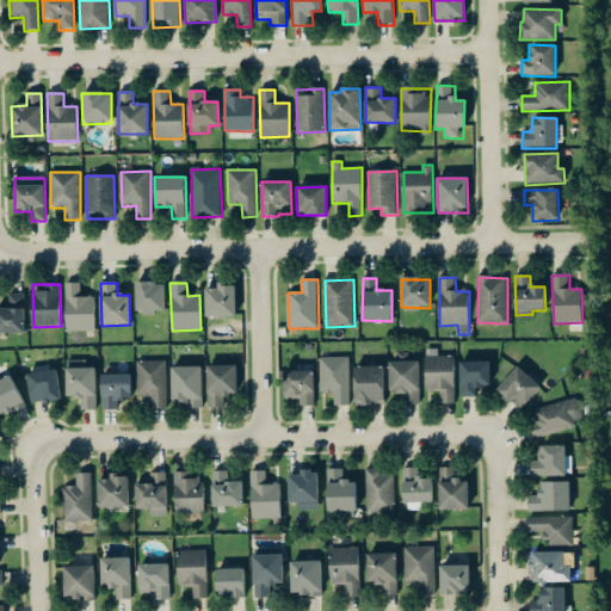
[(81,284),(66,284),(66,332),(96,332),(94,297),(81,297),(81,284)]
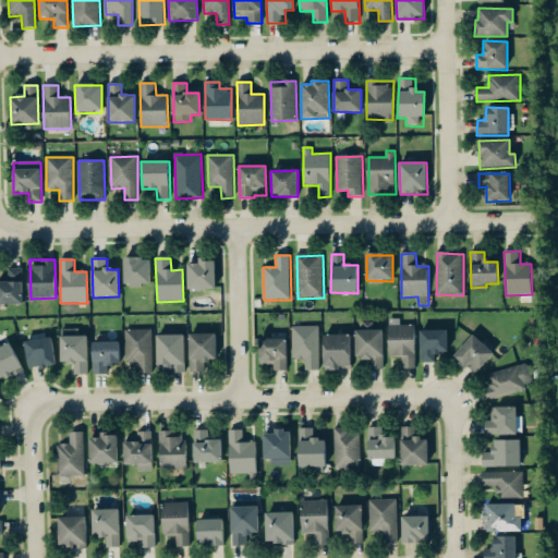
[(124,259),(124,284),(150,284),(150,259),(124,259)]
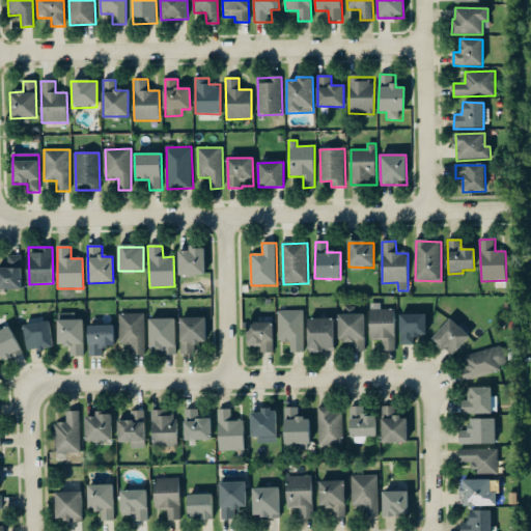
[(205,276),(204,248),(189,248),(189,251),(177,252),(178,277),(205,276)]
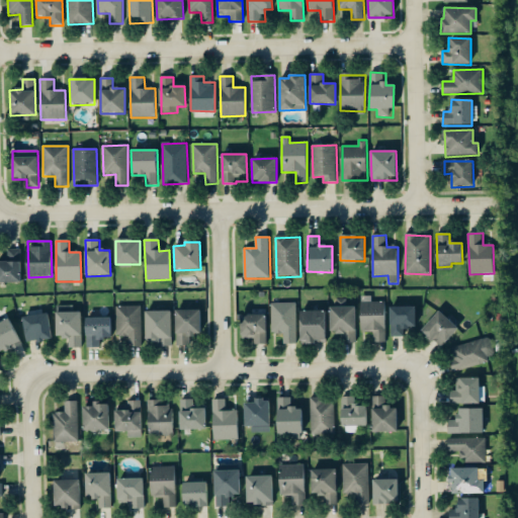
[(0,282),(21,283),(20,249),(8,249),(8,257),(0,256),(0,282)]
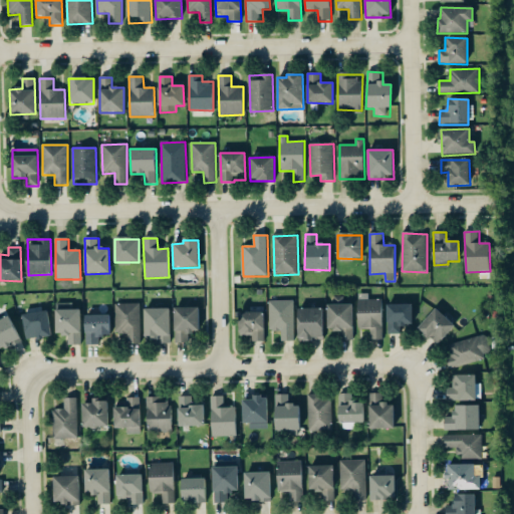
[(382,299),(357,299),(358,328),(370,328),(370,338),(382,338),(382,299)]
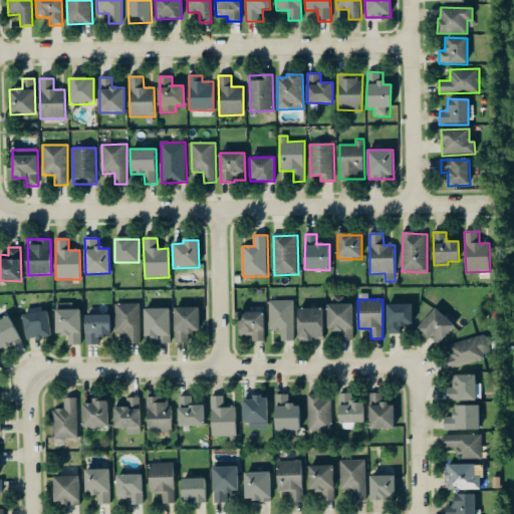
[(295,339),(294,300),(269,300),(270,330),(282,330),(282,340),(295,339)]
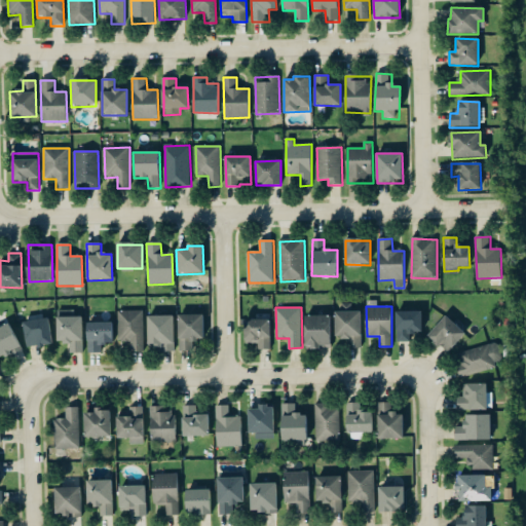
[(144,350),(143,310),(118,310),(118,340),(130,340),(130,351),(144,350)]
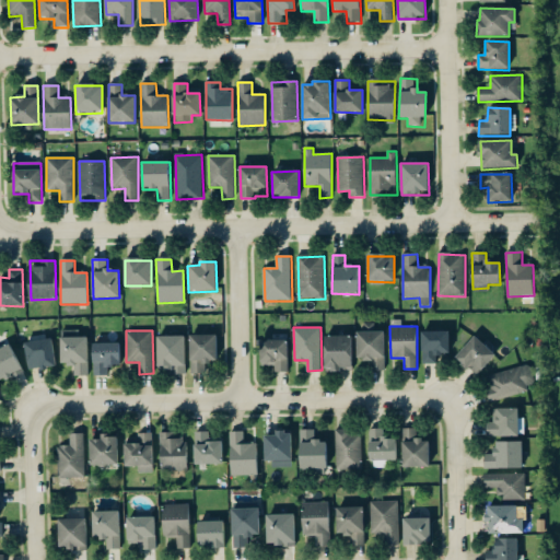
[(357,330),(358,359),(373,359),(373,370),(385,370),(384,330),(357,330)]
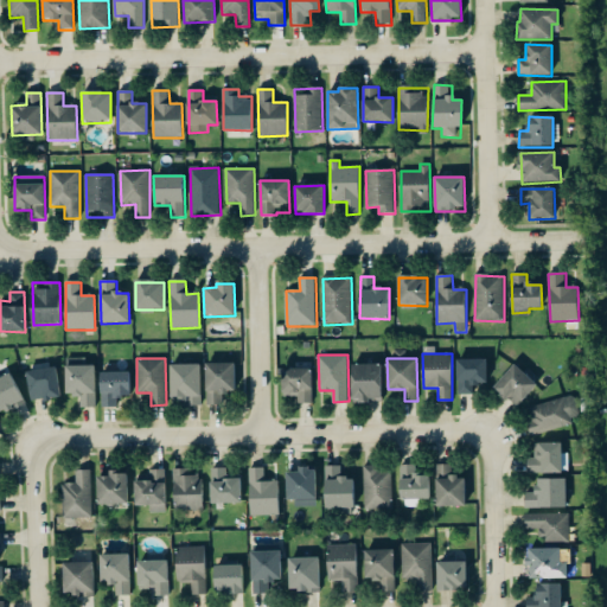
[(474,394),(474,383),(487,383),(487,358),(458,358),(459,394),(474,394)]
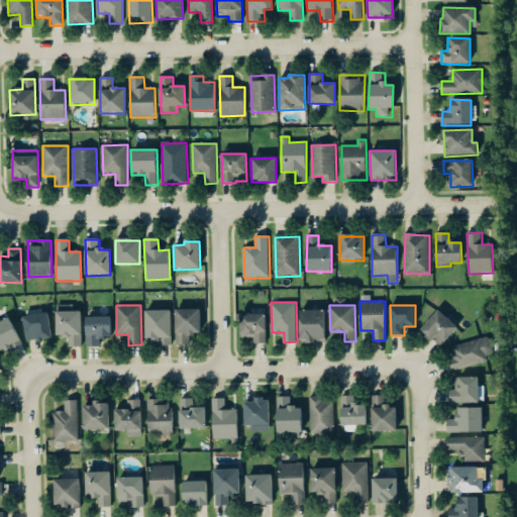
[(201,333),(200,308),(176,308),(176,344),(190,344),(189,333),(201,333)]
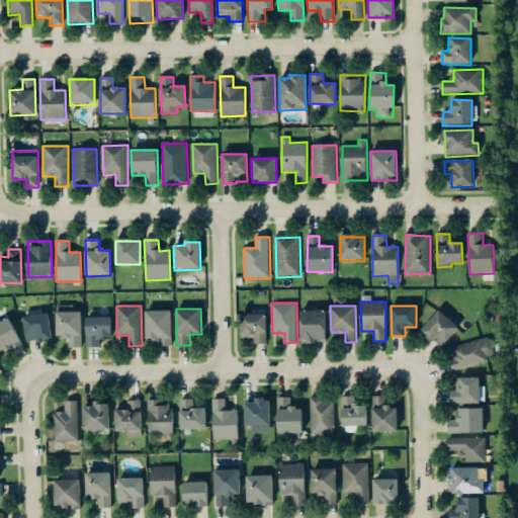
[(301,343),(326,342),(325,309),(300,310),(301,343)]
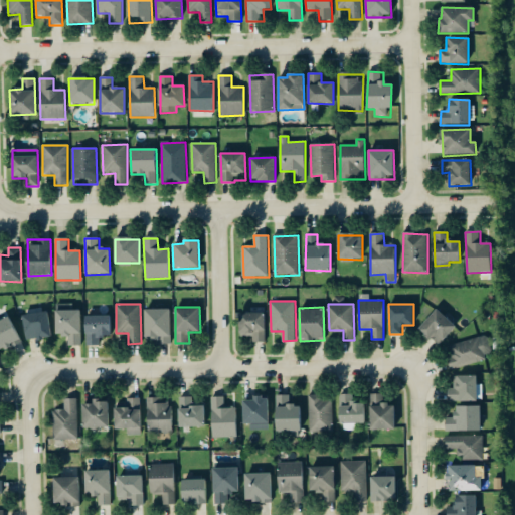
[(144,308),(145,336),(151,336),(151,343),(170,343),(170,308),(144,308)]
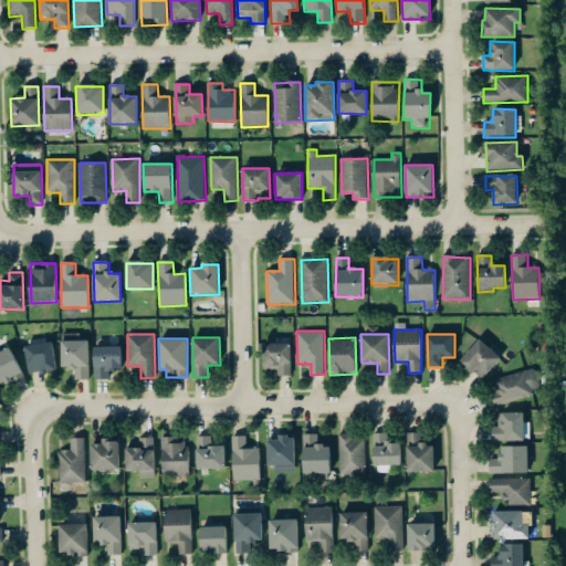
[(482,378),(501,357),(480,338),(461,359),(482,378)]
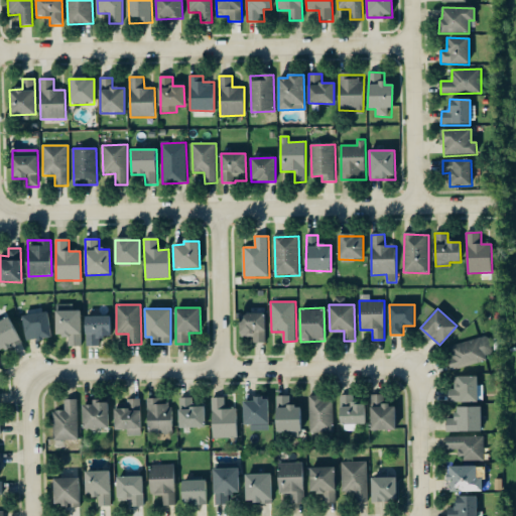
[(69,345),(81,346),(82,309),(55,309),(55,335),(70,335),(69,345)]
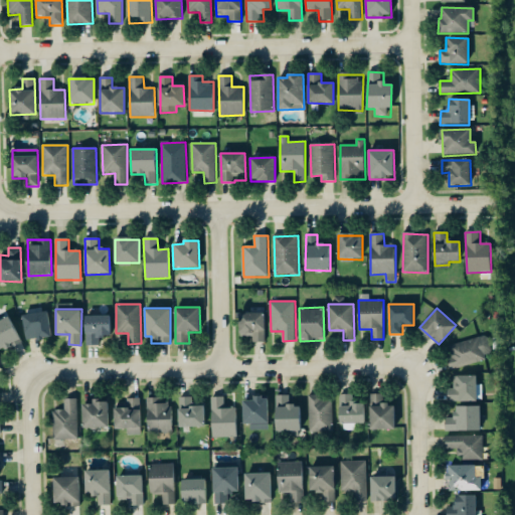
[(23,313),(26,339),(50,337),(48,311),(23,313)]
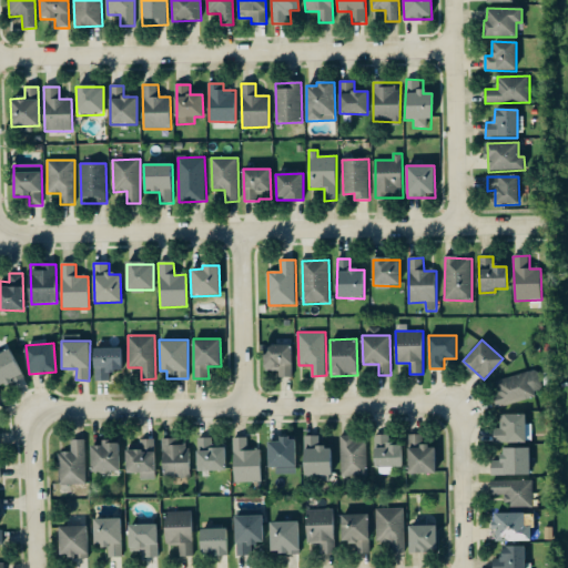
[(292,376),(293,344),(265,344),(264,369),(279,371),(279,376),(292,376)]
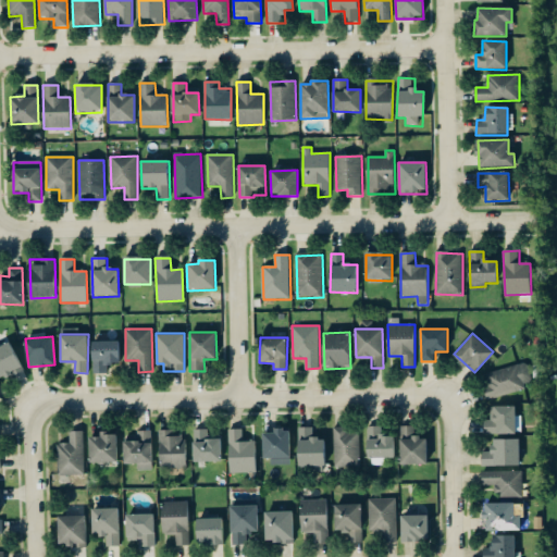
[(93,341),(93,372),(108,372),(108,362),(120,362),(120,341),(93,341)]
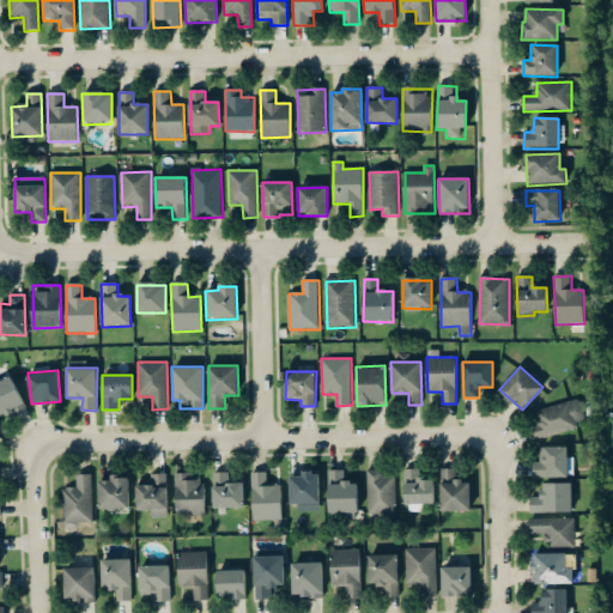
[(0,380),(0,418),(25,407),(11,376),(0,380)]
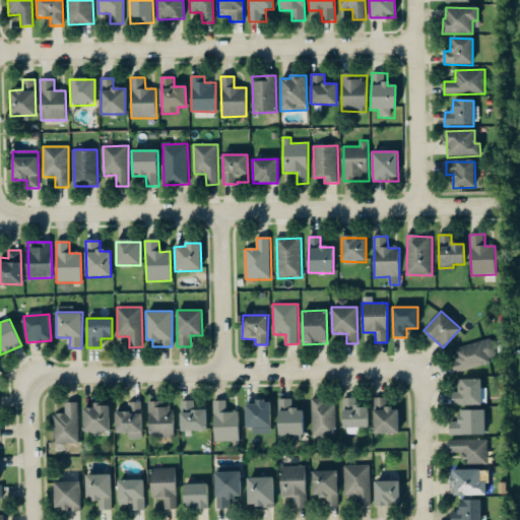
[(456,371),(499,361),(494,338),(451,348),(456,371)]
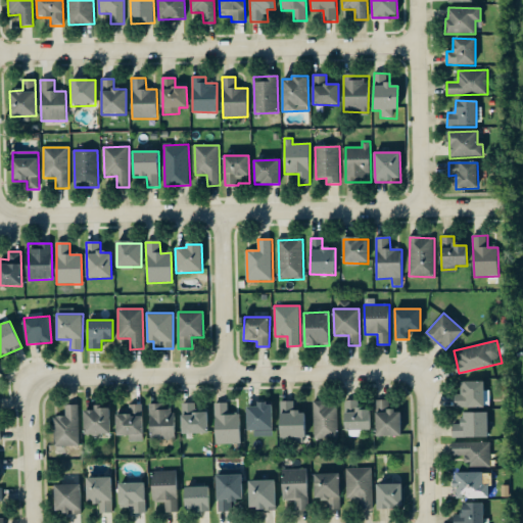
[(463,381),(463,394),(455,394),(455,408),(485,407),(484,405),(490,403),(490,394),(485,394),(485,380),(463,381)]
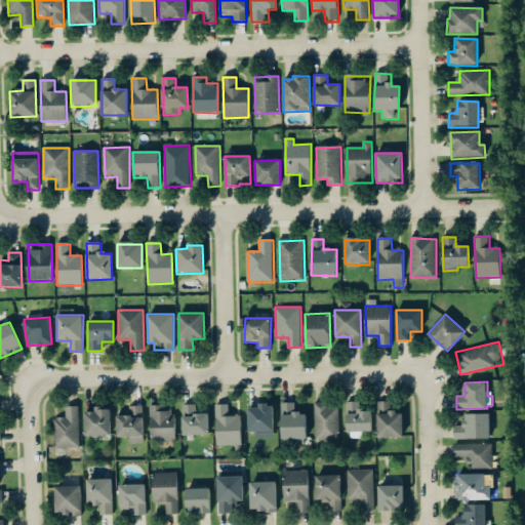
[(378,437),(403,437),(402,410),(391,410),(391,400),(377,401),(378,437)]
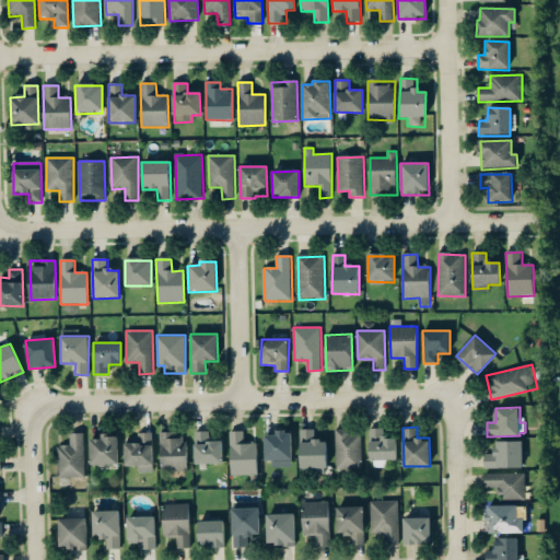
[(397,438),(385,436),(386,428),(372,428),(371,467),(385,468),(385,459),(396,459),(397,438)]
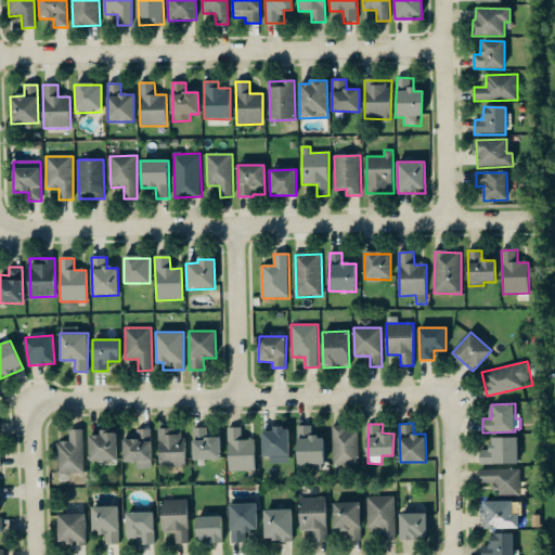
[(312,425),(297,425),(297,464),(311,464),(311,470),(323,470),(323,436),(312,436),(312,425)]
